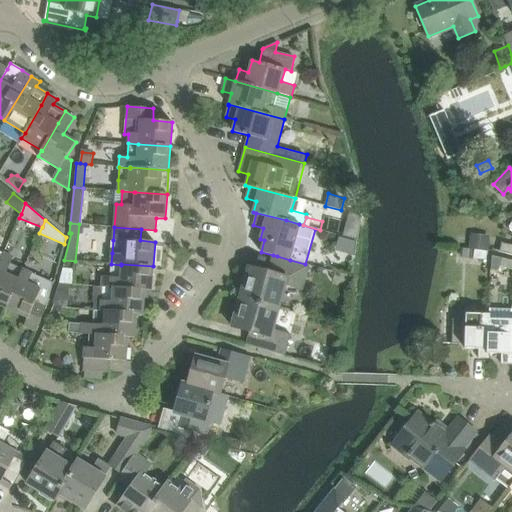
[(470,238),(468,249),(474,250),(487,251),(488,251),(489,240),(470,238)]
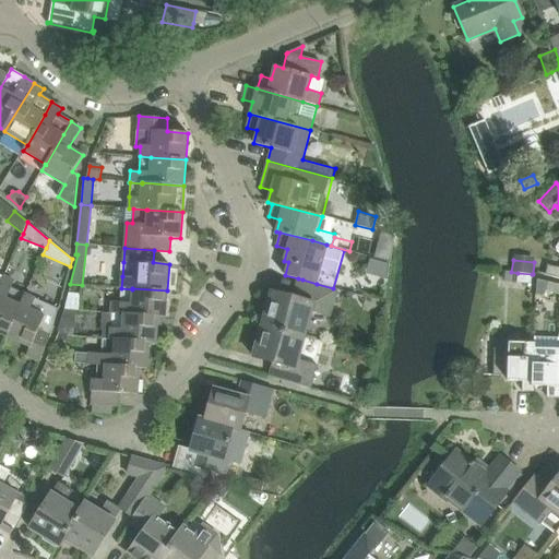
[(546,274),(558,277),(558,276),(558,268),(548,264),(546,274)]
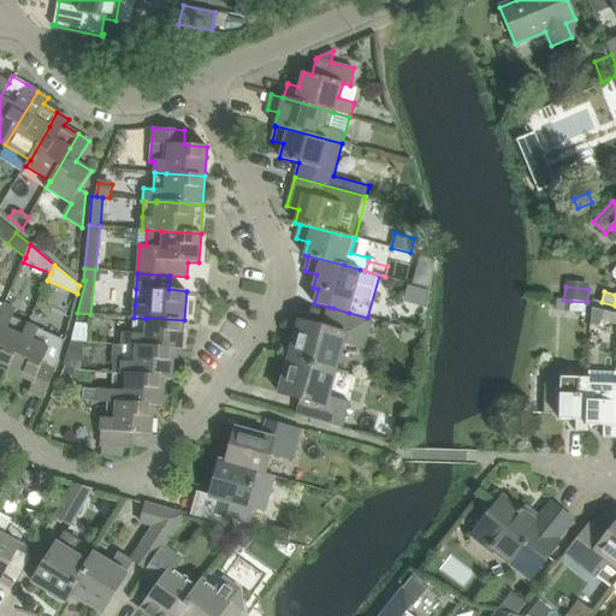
[(556,300),(555,309),(569,312),(570,301),(563,300),(556,300)]
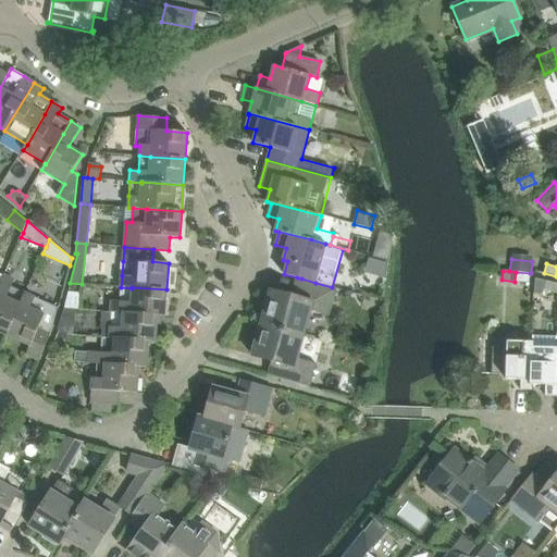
[(529,283),(530,273),(516,272),(515,282),(529,283)]
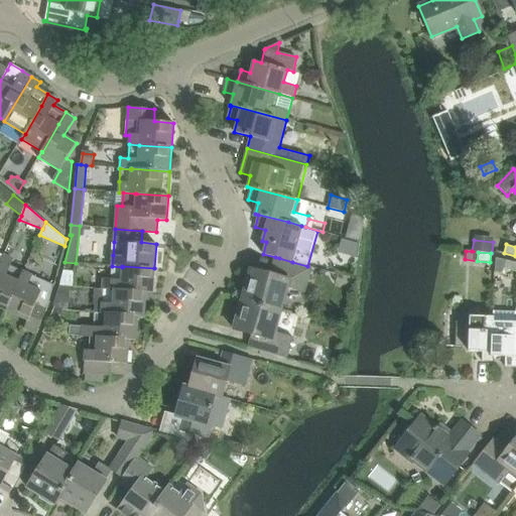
[(0,308),(6,311),(19,281),(18,281),(23,271),(10,266),(13,259),(4,255),(0,263),(0,308)]
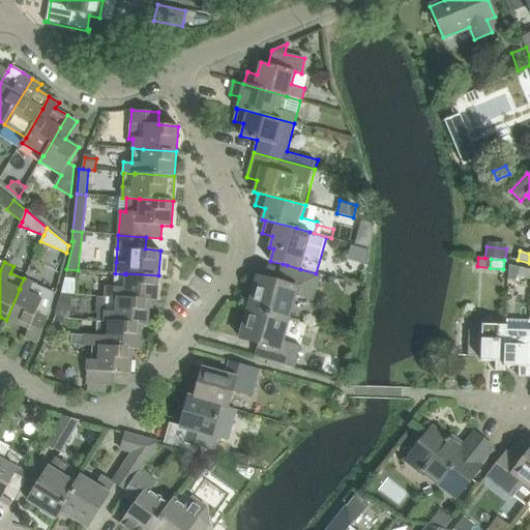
[(257,276),(248,308),(289,319),(295,295),(314,300),(320,274),(316,273),(300,269),(287,265),(283,284),(257,276)]
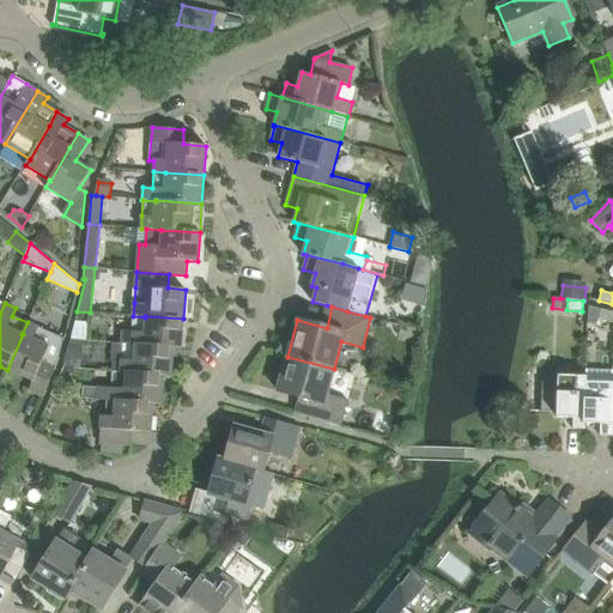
[(589,307),(588,322),(596,325),(598,319),(612,323),(612,320),(612,311),(601,309),(589,307)]
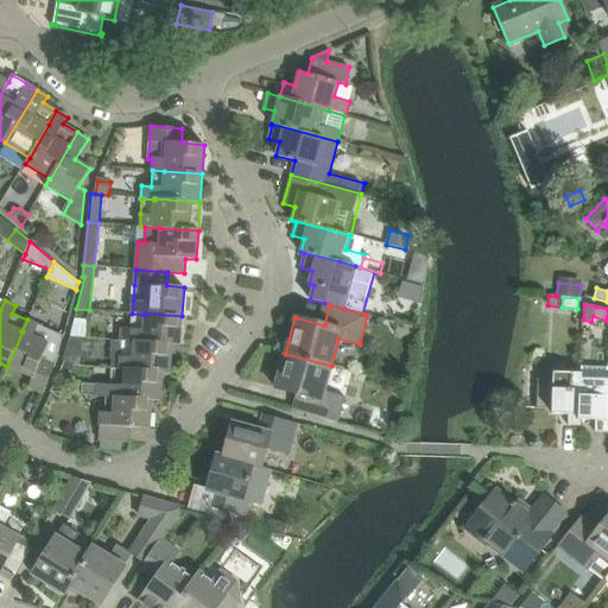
[(172,344),(179,346),(182,316),(144,314),(144,315),(132,314),(131,329),(121,328),(121,329),(121,341),(134,342),(172,344)]
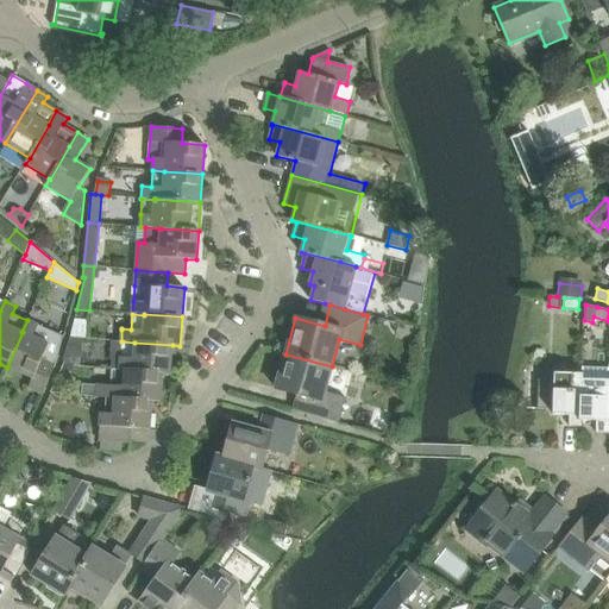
[(27,320),(22,332),(23,332),(7,368),(32,378),(29,387),(43,394),(56,364),(63,337),(27,320)]
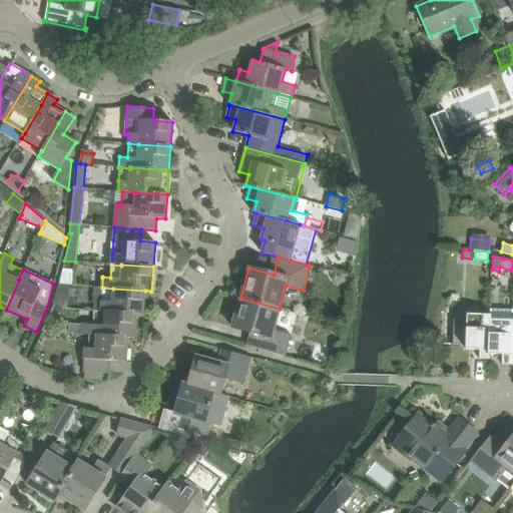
[(62,272),(59,285),(69,286),(71,286),(72,273),(62,272)]
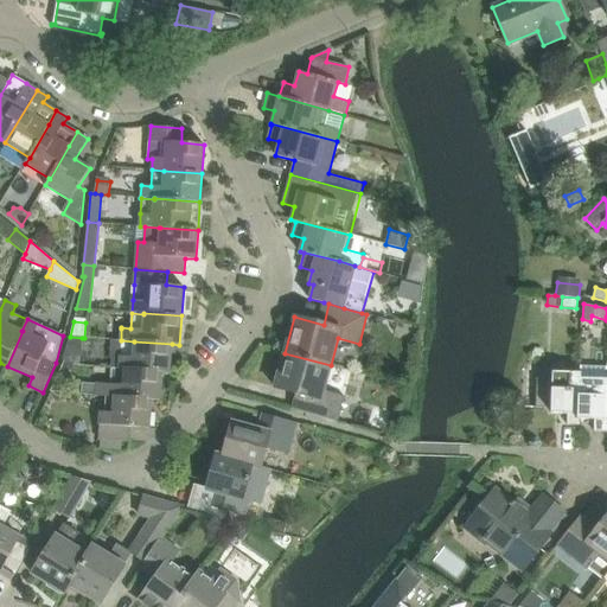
[(108,327),(107,339),(112,340),(121,340),(121,328),(108,327)]
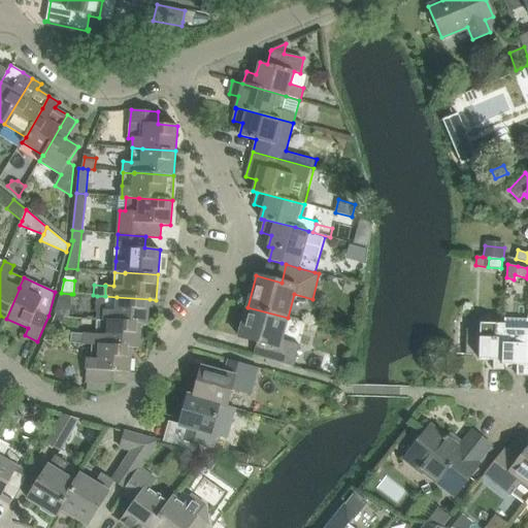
[(55,312),(56,312),(69,318),(71,294),(61,293),(55,312)]
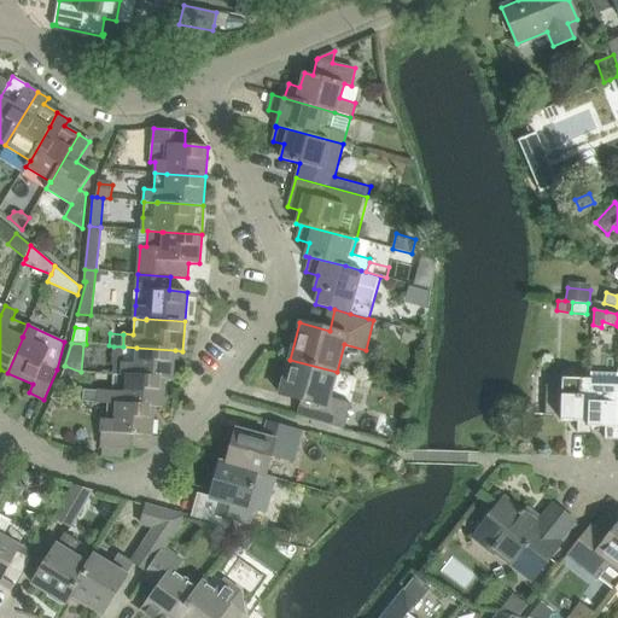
[(165,378),(164,379),(173,379),(175,350),(136,348),(123,347),(121,375),(165,378)]
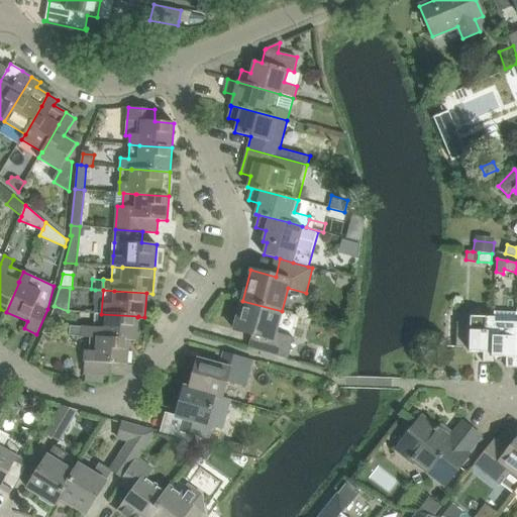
[(282,311),(242,301),(234,330),(257,336),(253,350),(287,359),(293,337),(276,332),(282,311)]
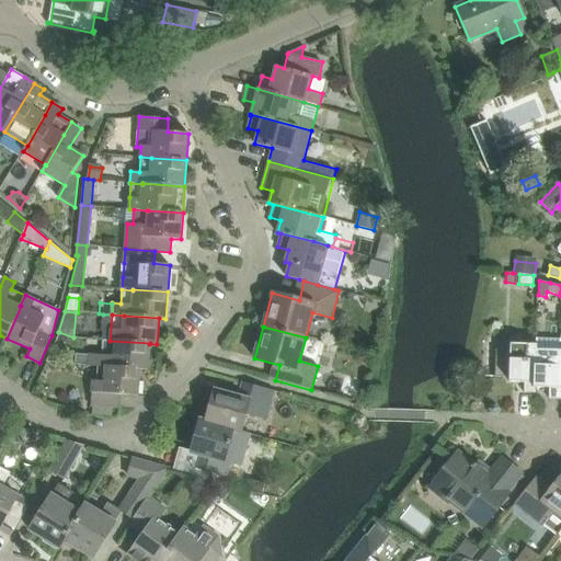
[(536,350),(535,388),(536,388),(549,388),(549,399),(559,399),(560,351),(560,340),(536,339),(536,344),(537,344),(537,350),(536,350)]
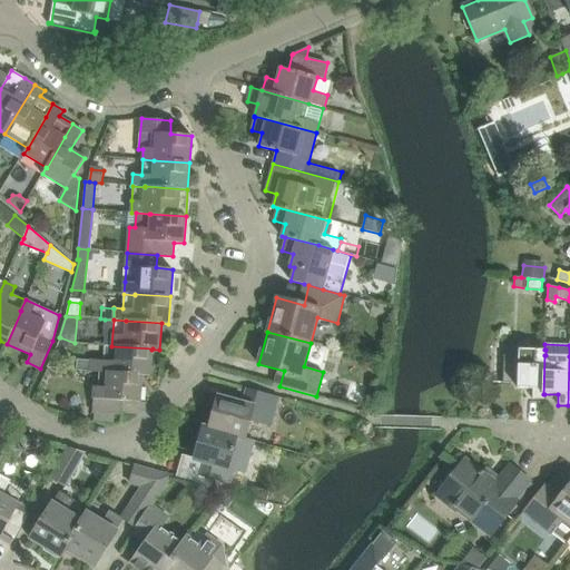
[(90,371),(89,372),(100,372),(107,373),(107,372),(143,375),(150,376),(151,350),(153,349),(111,346),(105,345),(104,361),(90,360),(90,361),(90,371)]
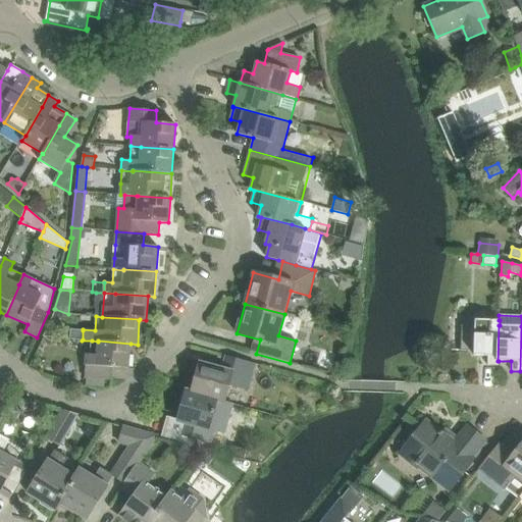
[(499,365),(499,361),(498,361),(499,325),(500,325),(500,320),(499,320),(475,319),(474,326),(461,325),(460,351),(473,351),(473,355),(487,356),(487,365),(499,365)]
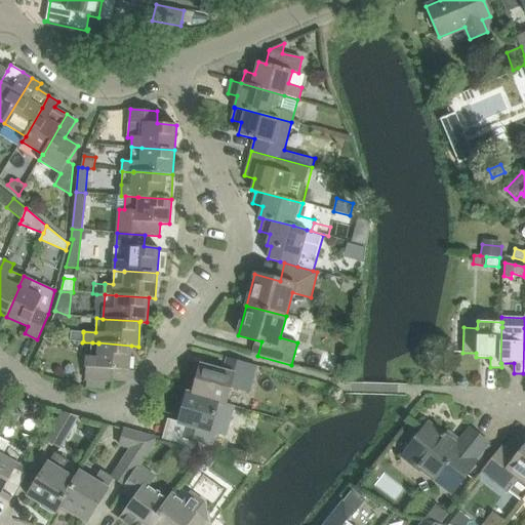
[(71,331),(71,340),(83,341),(83,332),(71,331)]
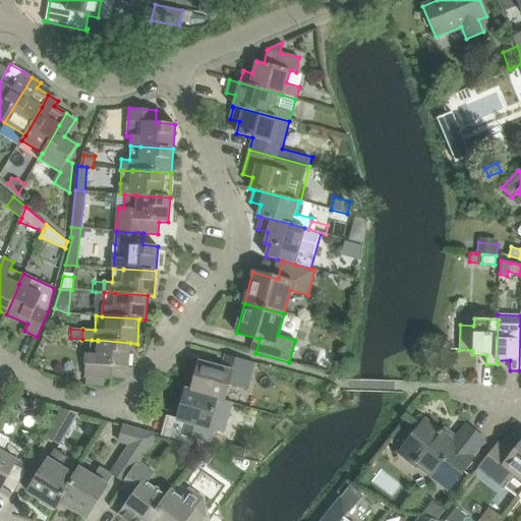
[(128,367),(130,343),(98,340),(98,341),(92,340),(91,354),(85,353),(84,377),(85,377),(85,386),(104,387),(105,379),(111,379),(112,366),(128,367)]
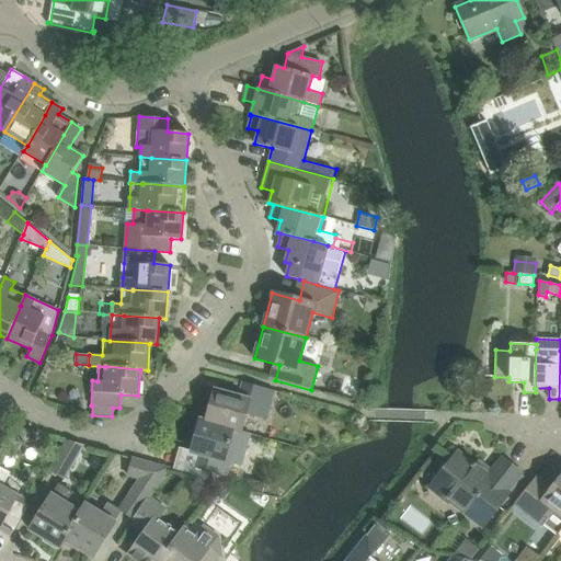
[(275,391),(242,382),(239,397),(215,390),(206,422),(241,432),(245,414),(267,420),(275,391)]
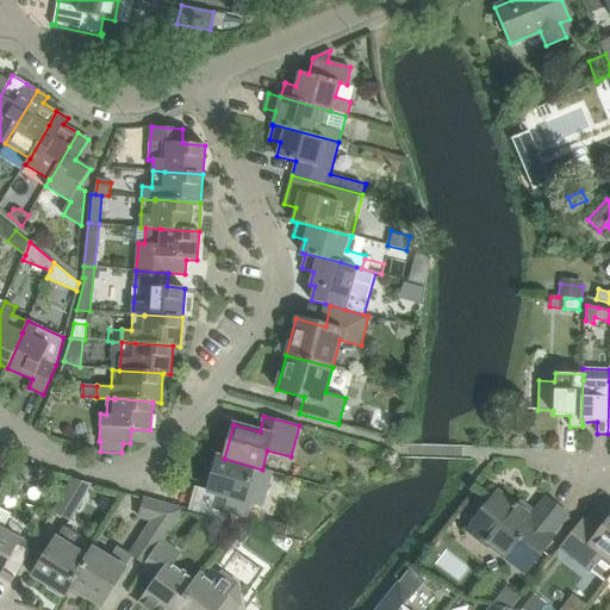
[(272,472),(262,470),(224,459),(217,456),(207,492),(216,495),(212,509),(247,518),(251,504),(262,506),(272,472)]
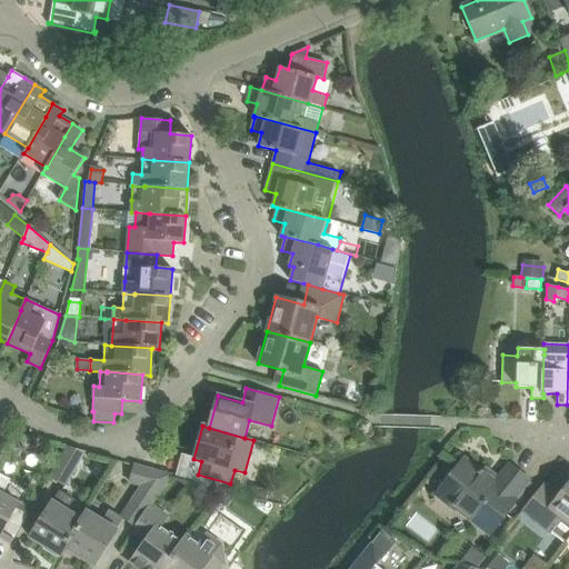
[(85,451),(68,447),(50,477),(66,486),(85,451)]
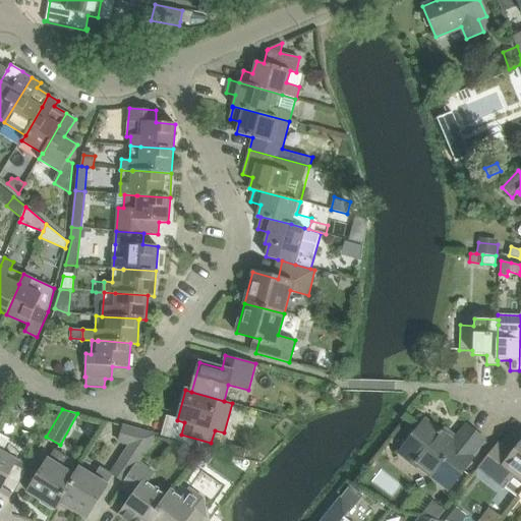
[(424,420),(404,447),(404,448),(417,458),(414,462),(418,465),(433,477),(437,473),(452,484),(463,471),(472,458),(471,457),(483,440),(466,425),(457,437),(453,443),(442,433),(443,431),(442,431),(440,429),(439,431),(424,420)]
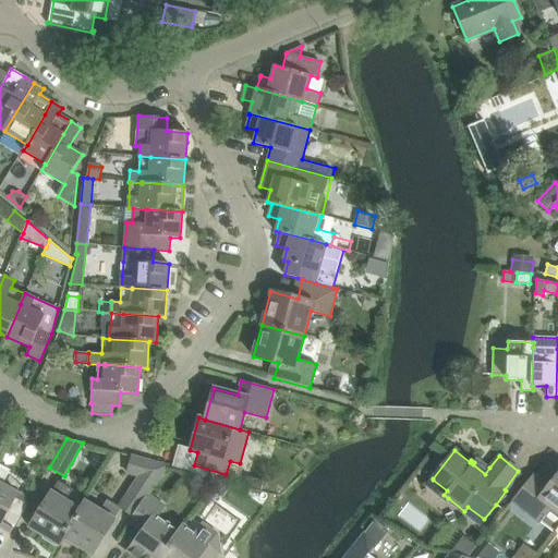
[(167,466),(135,458),(132,457),(128,473),(140,476),(129,492),(118,507),(107,500),(100,511),(85,501),(80,510),(81,510),(63,537),(93,555),(121,508),(133,517),(147,496),(167,466)]
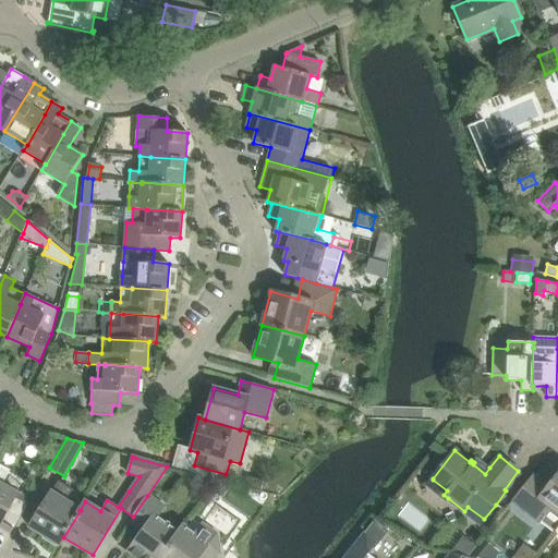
[(0,523),(1,522),(13,529),(10,533),(11,534),(31,500),(2,485),(10,471),(0,465),(0,523)]
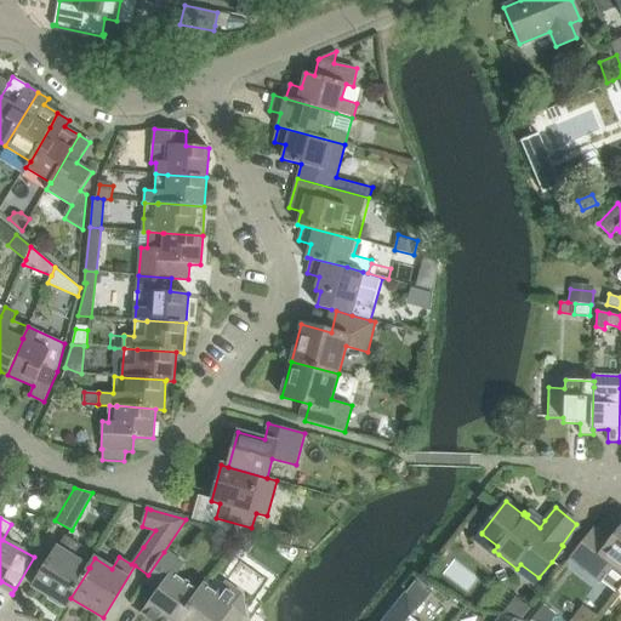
[(593,528),(570,557),(616,593),(620,586),(620,528),(610,541),(593,528)]
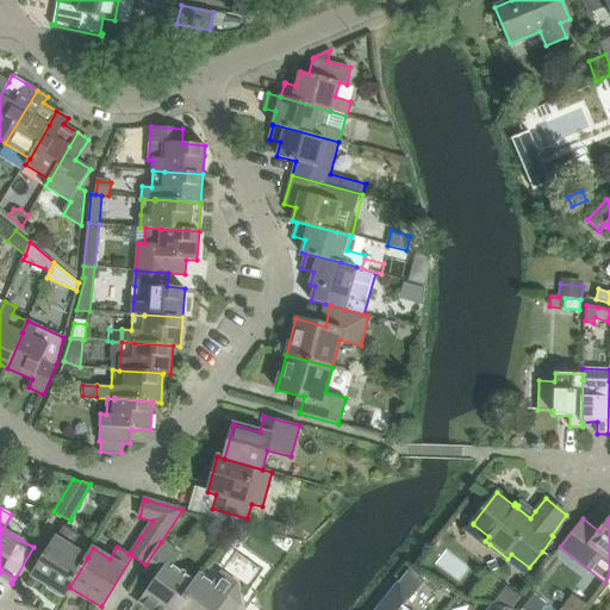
[(88,558),(87,558),(72,547),(80,535),(64,526),(32,577),(64,596),(69,587),(88,558)]
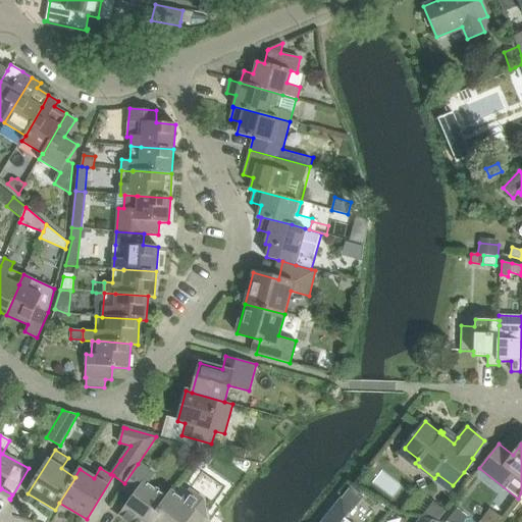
[(128,521),(151,521),(167,500),(146,483),(152,475),(138,464),(124,483),(121,487),(135,497),(120,516),(128,521)]
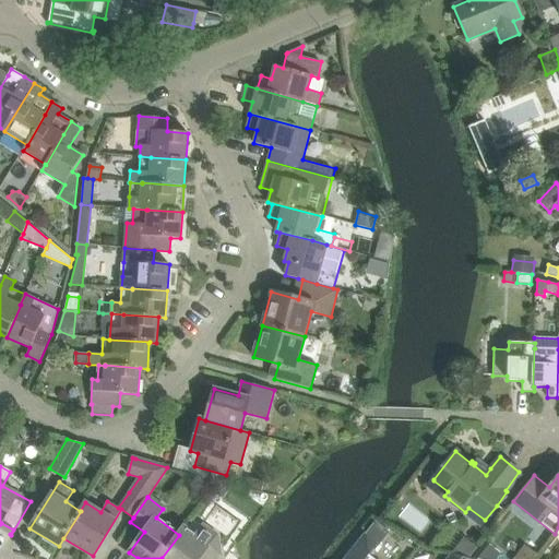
[(183,528),(179,535),(162,558),(199,558),(200,557),(202,558),(214,558),(218,554),(215,536),(202,527),(195,536),(183,528)]
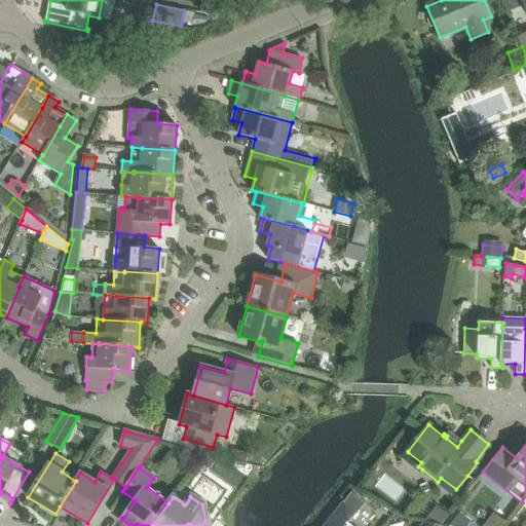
[(355,512),(343,502),(325,525),(351,525),(347,522),(355,512)]
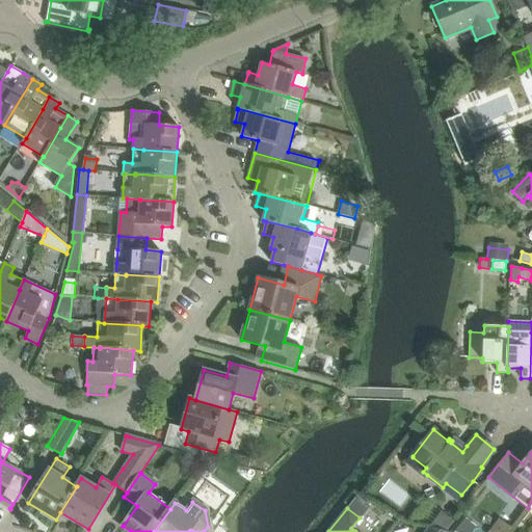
[(443,512),(430,528),(447,531),(449,531),(456,522),(443,512)]
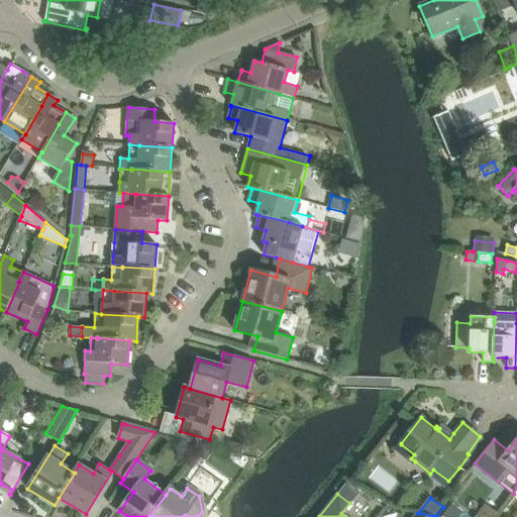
[(448,502),(436,516),(438,516),(457,516),(461,512),(448,502)]
